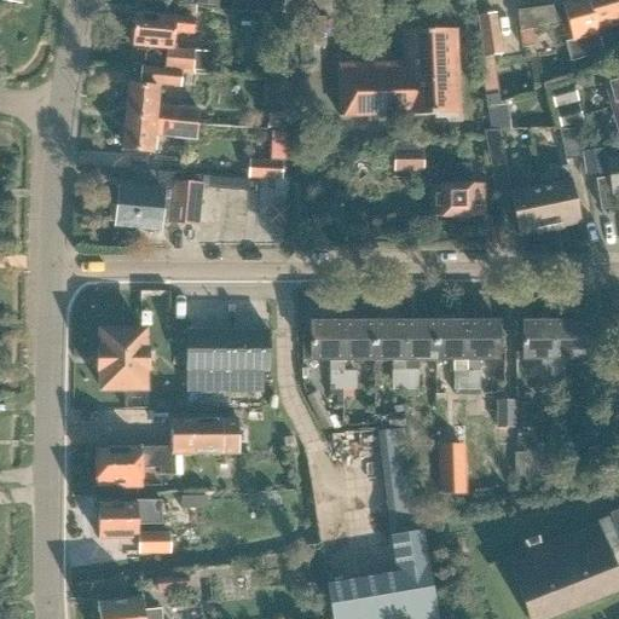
[(288,0),(268,0),(268,9),(288,11),(288,0)]
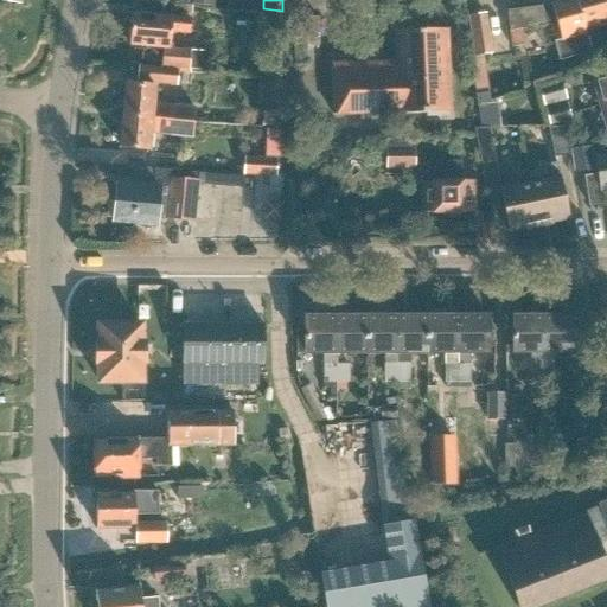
[(585,31),(606,23),(606,0),(564,0),(550,4),(550,5),(542,7),(506,12),(509,31),(545,26),(544,23),(554,20),(561,42),(554,44),(560,63),(592,53),(585,31)]
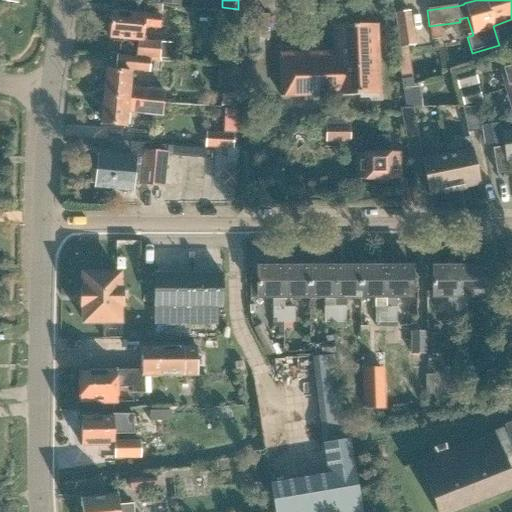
[(408,11),(394,13),(400,48),(407,46),(414,45),(408,11)]
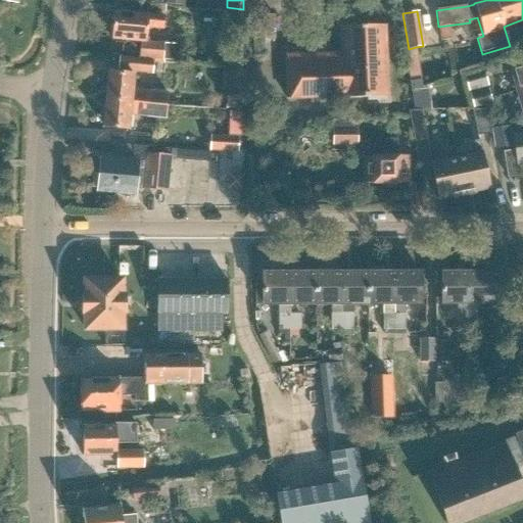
[(176,45),(164,44),(145,43),(147,28),(162,30),(163,17),(113,12),(111,39),(141,42),(139,58),(174,62),(176,45)]
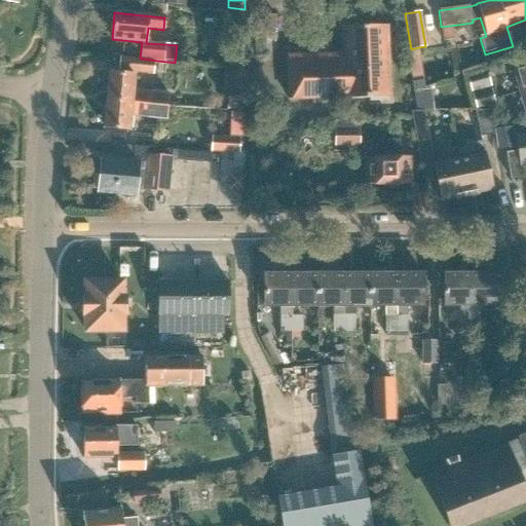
[(345,98),(388,97),(386,26),(342,28),(343,54),(287,55),(289,102),(345,100),(345,98)]
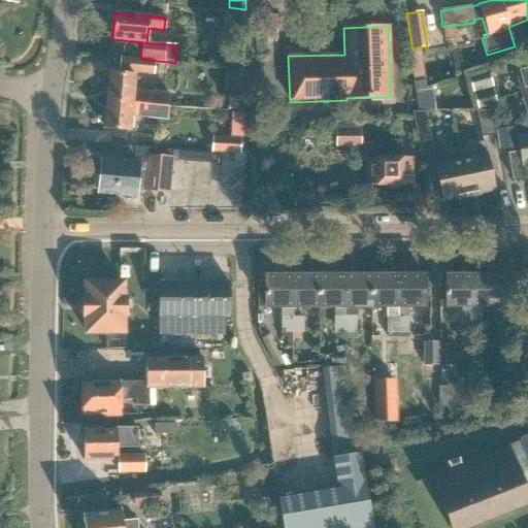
[(413,50),(409,50),(411,60),(421,58),(420,47),(413,50)]
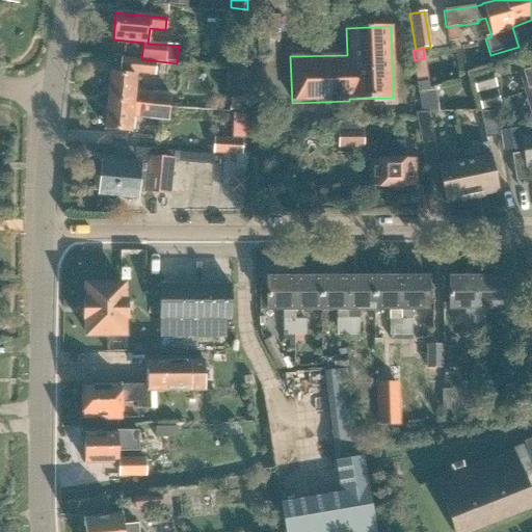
[(154,61),(121,58),(120,72),(153,75),(154,61)]
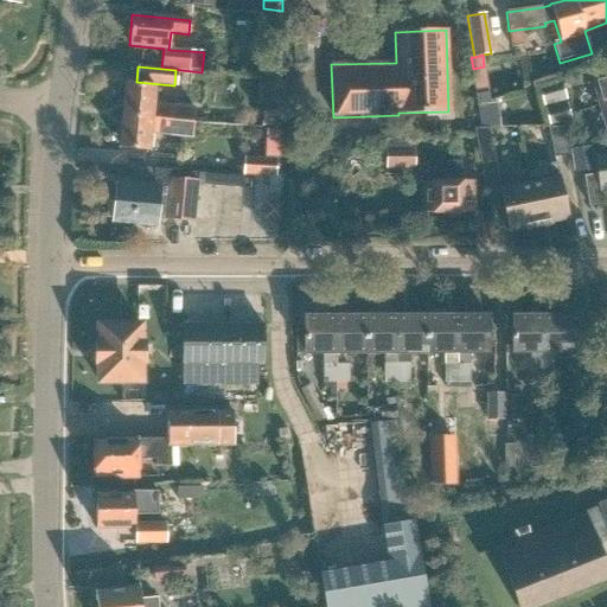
[(600,106),(606,103),(606,76),(593,81),(600,106)]
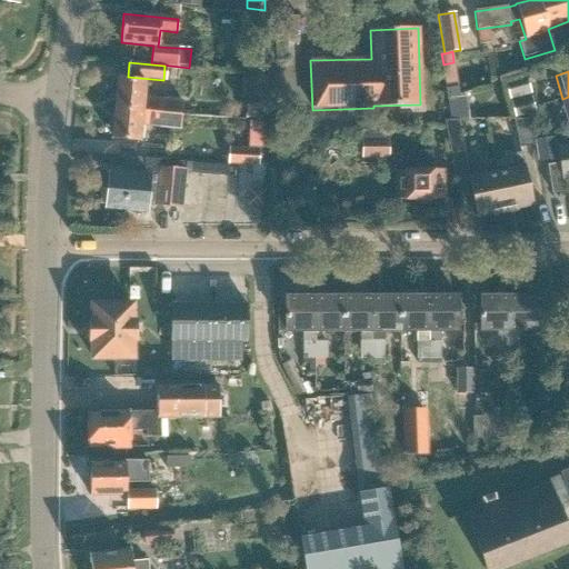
[(530,95),(526,76),(505,82),(509,100),(530,95)]
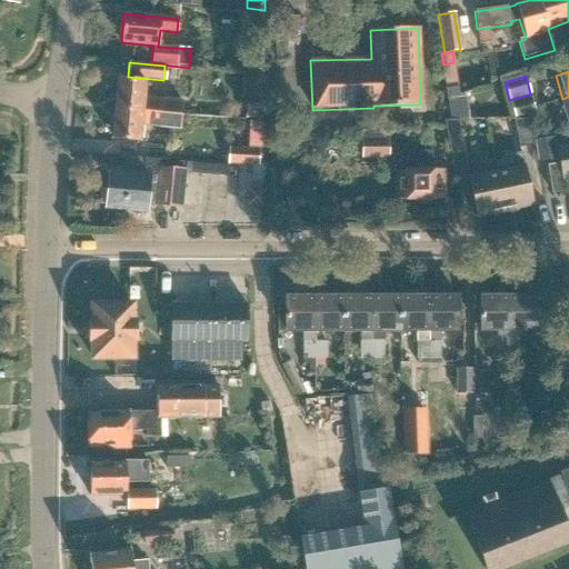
[(115,109),(181,115),(182,102),(142,99),(145,81),(118,79),(118,81),(113,80),(112,95),(116,95),(115,109)]
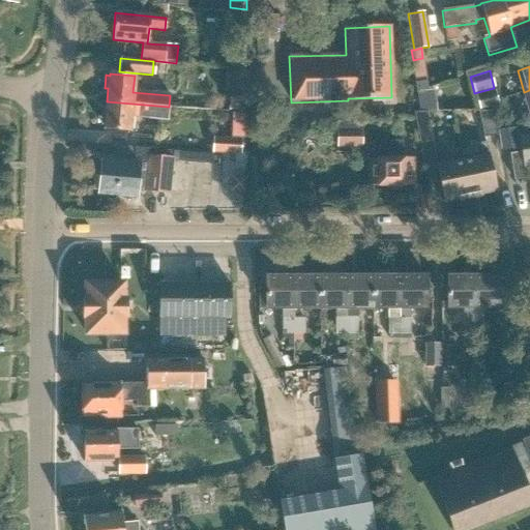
[(246,79),(227,78),(225,97),(245,98),(246,79)]
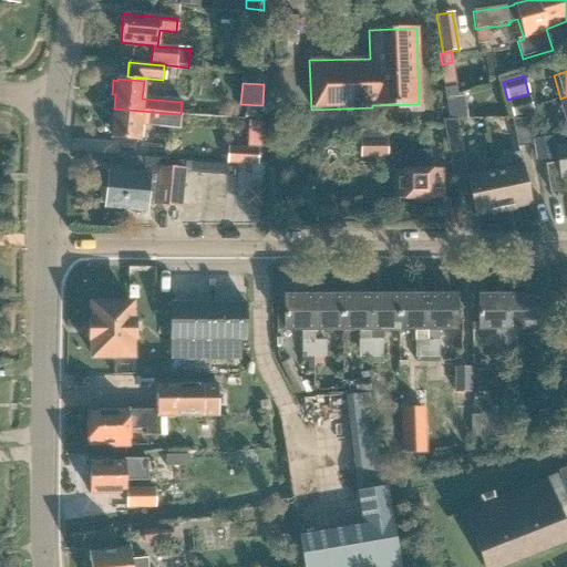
[(456,85),(445,88),(450,120),(467,120),(466,111),(460,112),(457,95),(456,85)]
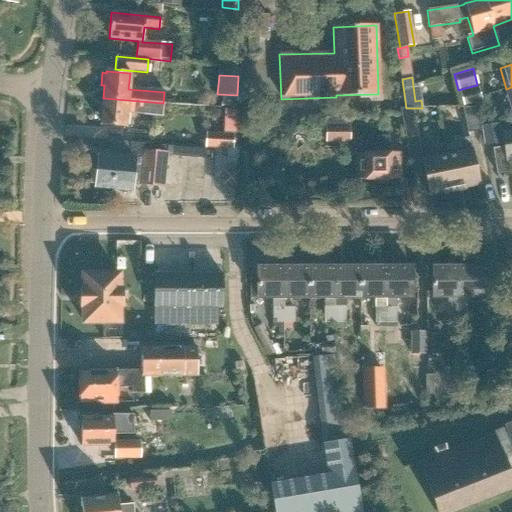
[(481,101),(477,86),(459,92),(463,106),(481,101)]
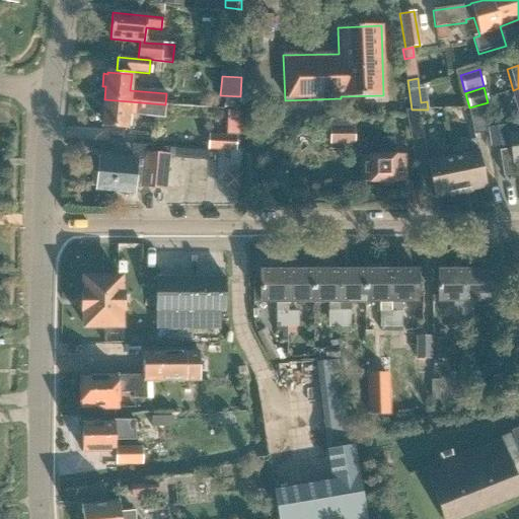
[(164,117),(165,104),(104,99),(103,110),(100,112),(99,123),(102,124),(102,127),(126,129),(128,114),(164,117)]
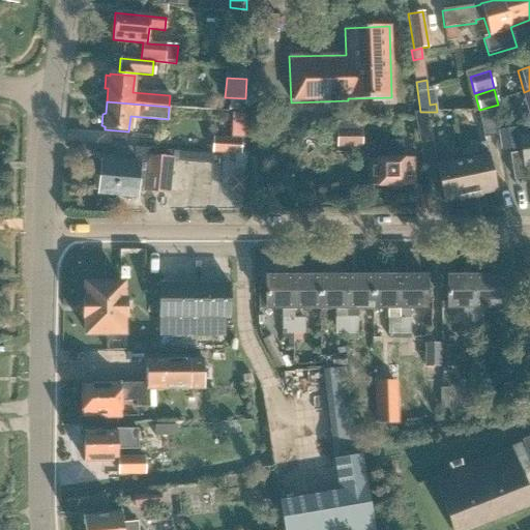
[(419,144),(433,141),(427,114),(414,116),(419,144)]
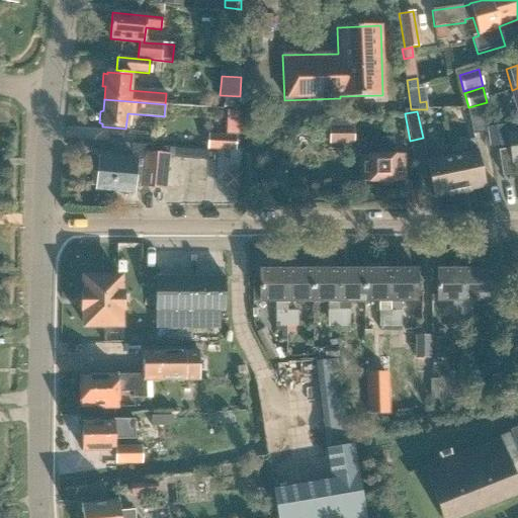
[(468,115),(472,136),(486,133),(482,112),(468,115)]
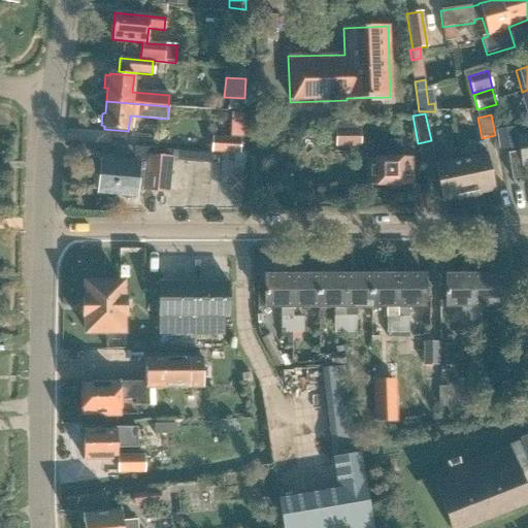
[(360,130),(335,129),(335,146),(360,147),(360,130)]
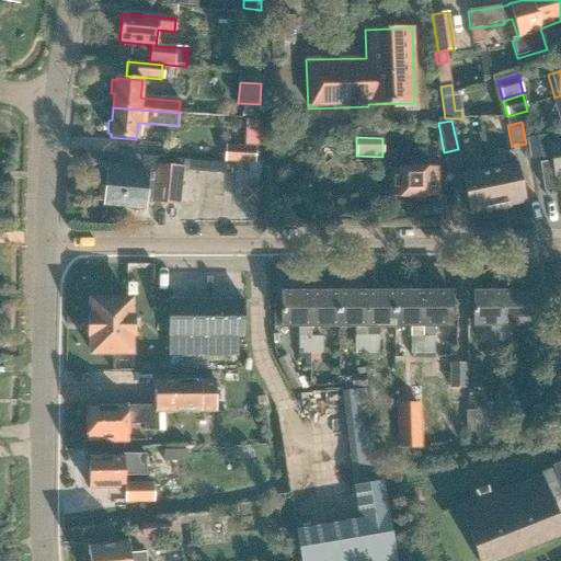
[(243,139),(242,148),(254,149),(255,140),(243,139)]
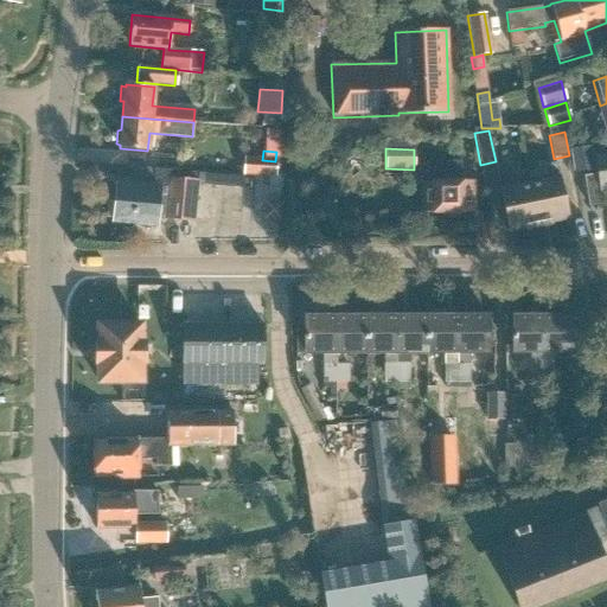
[(589,152),(572,155),(574,174),(593,171),(589,152)]
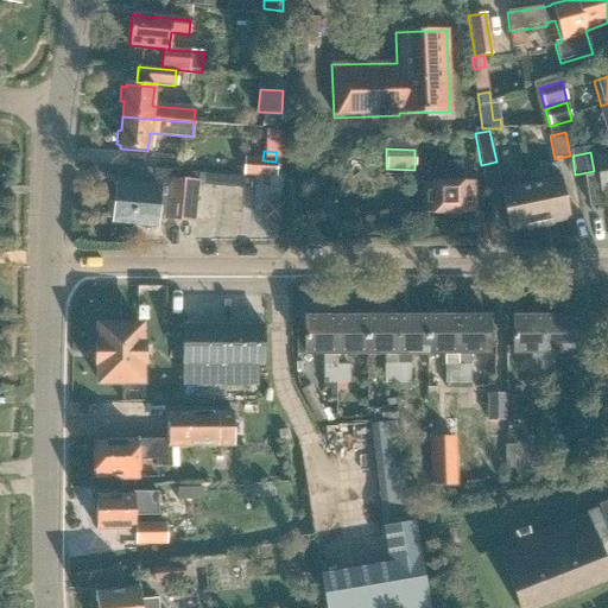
[(607,190),(607,156),(595,158),(599,175),(584,177),(589,207),(603,204),(601,191),(607,190)]
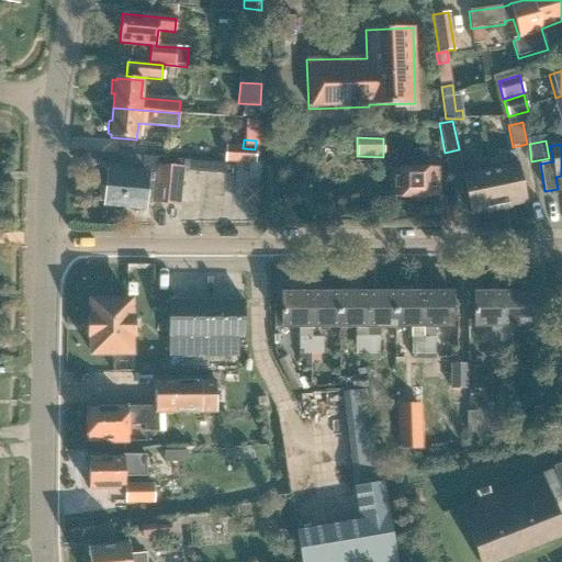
[(225,148),(224,161),(255,164),(256,150),(225,148)]
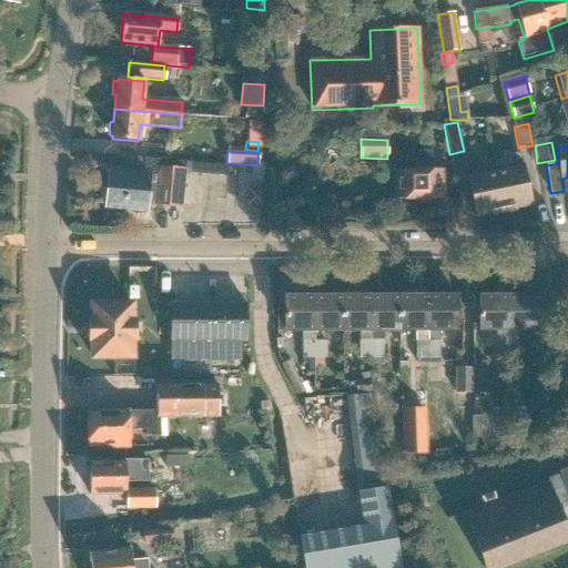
[(443,200),(443,170),(430,170),(430,151),(398,151),(398,171),(394,171),(394,200),(443,200)]
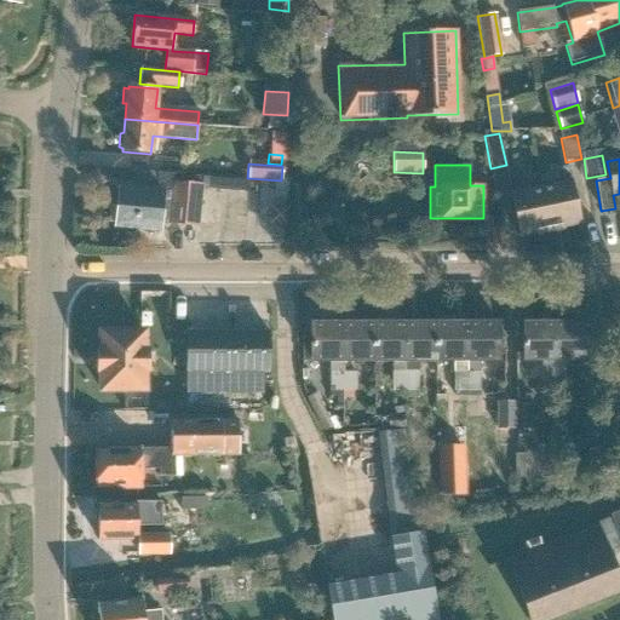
[(541,188),(550,229),(580,223),(568,166),(555,170),(557,184),(541,188)]
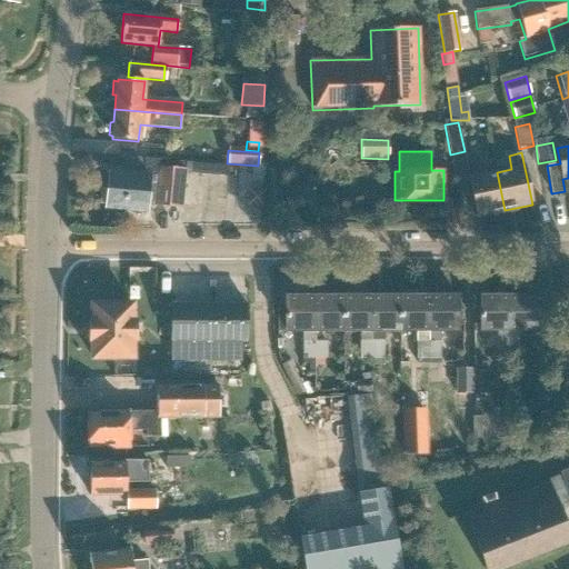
[(121,158),(120,166),(142,168),(143,159),(121,158)]
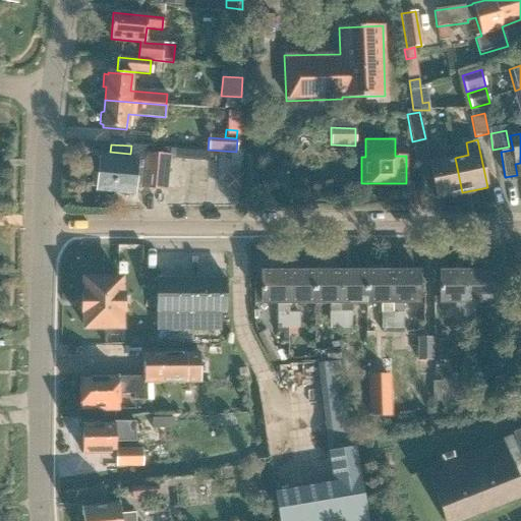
[(130,162),(100,160),(98,174),(93,174),(92,186),(97,187),(97,190),(133,193),(134,187),(166,190),(169,156),(167,156),(168,154),(164,154),(164,156),(154,155),(155,149),(150,148),(131,146),(130,162)]
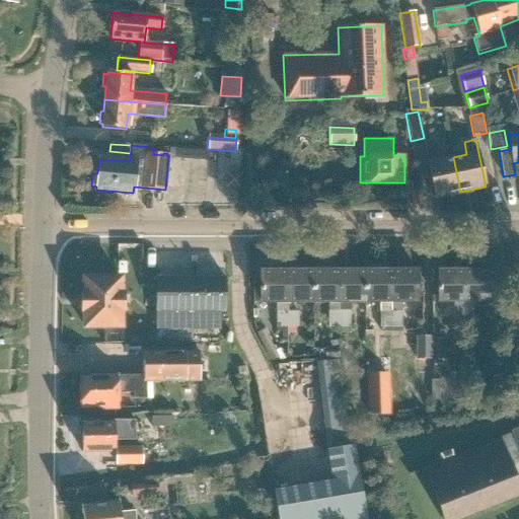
[(460,192),(453,157),(438,160),(435,147),(425,150),(434,198),(460,192)]
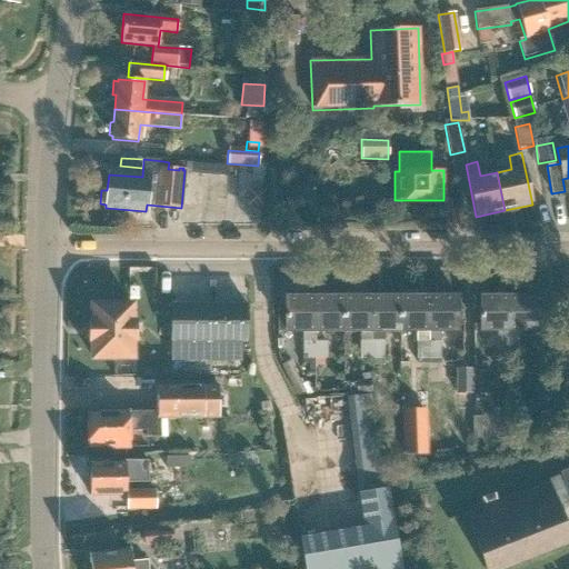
[(315,331),(343,331),(342,297),(315,298),(315,331)]
